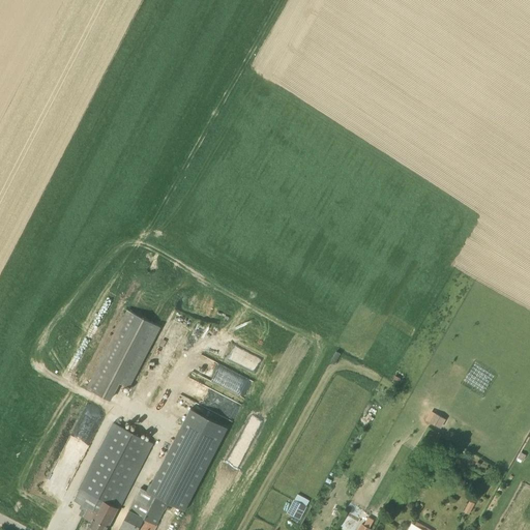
[(127,311),(87,389),(110,401),(119,383),(128,387),(159,327),(127,311)]
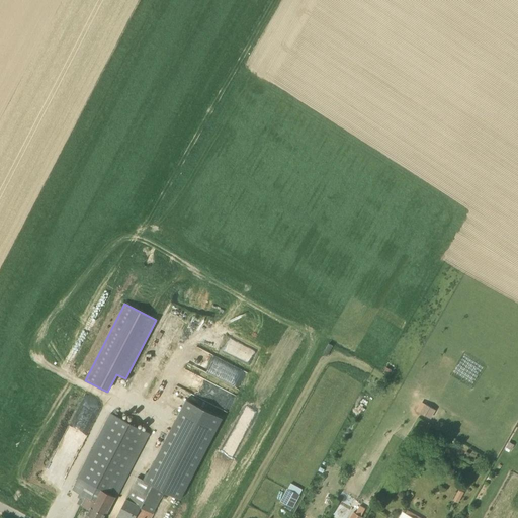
[(147,472),(143,480),(165,491),(180,499),(223,418),(186,400),(149,473),(147,472)]
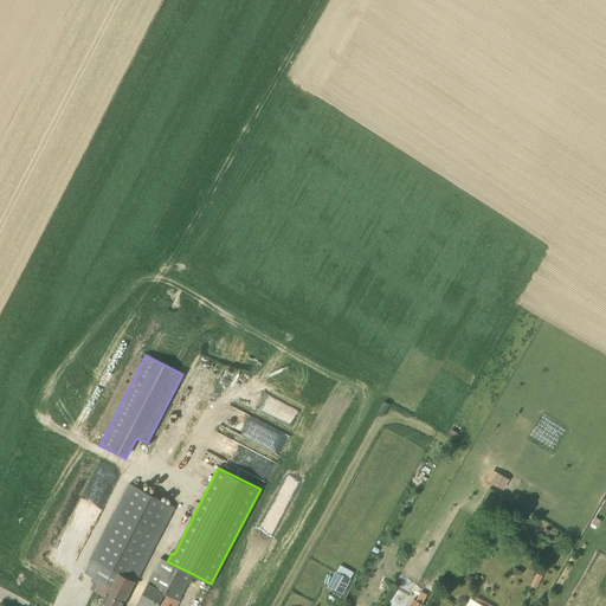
[(491,484),(503,490),(510,479),(498,472),(491,484)]
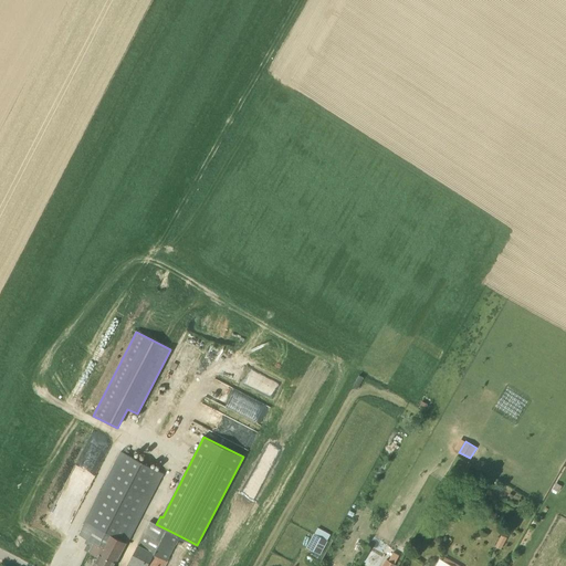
[(77,452),(61,493),(84,502),(101,462),(77,452)]
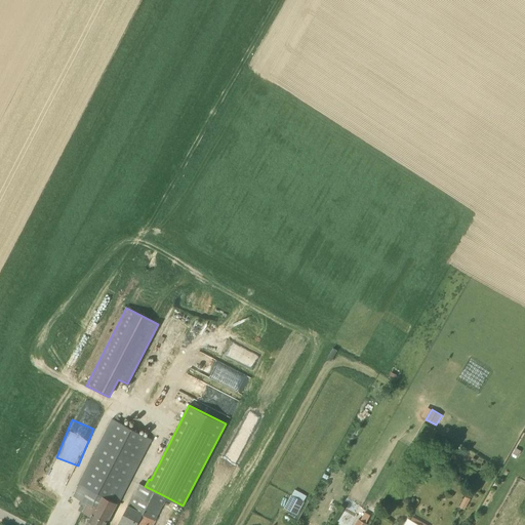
[(74,497),(83,502),(79,511),(91,517),(86,524),(105,524),(151,439),(114,419),(74,497)]
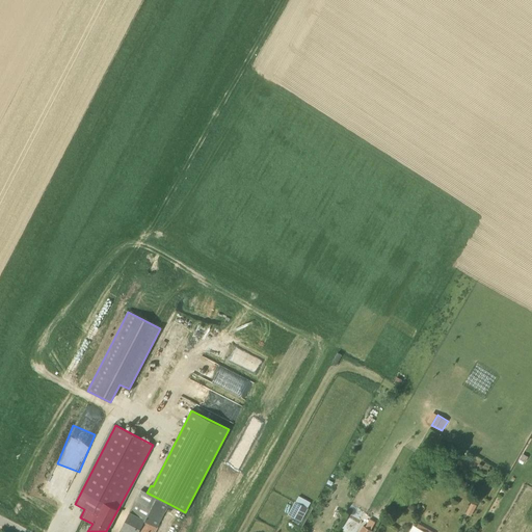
[(523,454),(520,460),(525,463),(528,457),(523,454)]
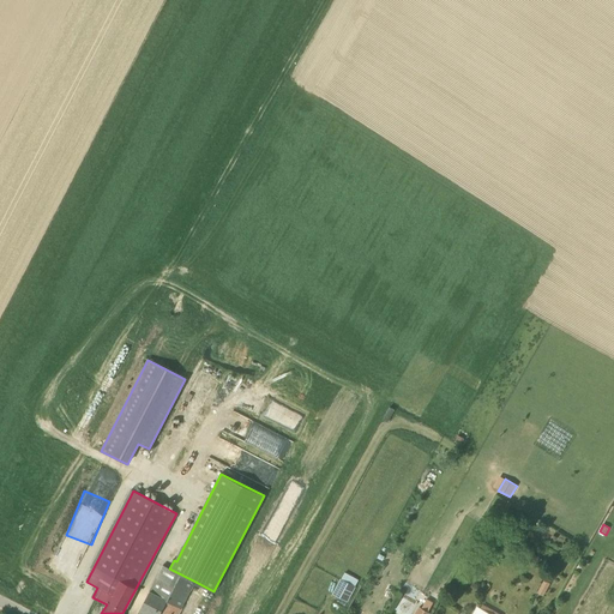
[(178,613),(196,582),(169,569),(163,566),(140,609),(142,611),(139,613),(178,613)]
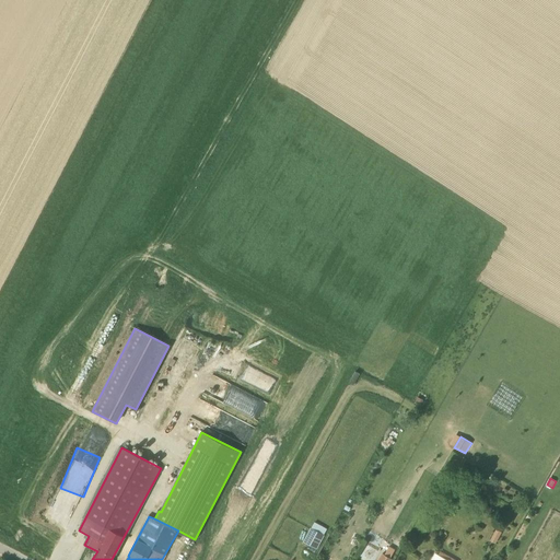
[(315,523),(312,528),(321,534),(324,535),(327,529),(315,523)]
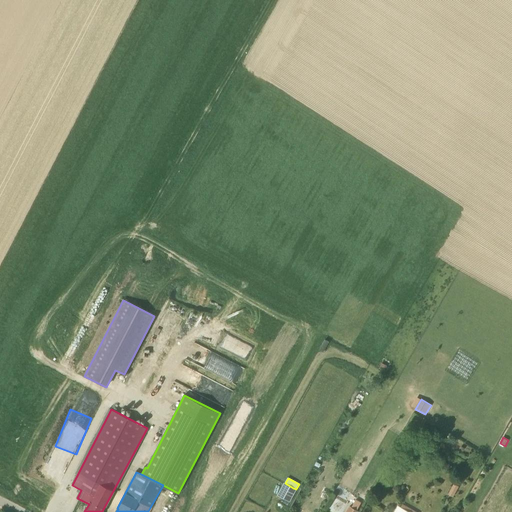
[(290,502),(296,490),(285,483),(278,495),(290,502)]
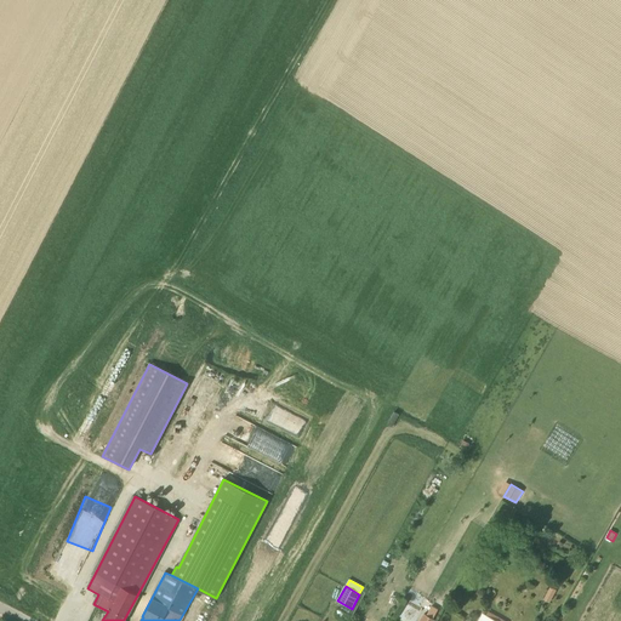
[(551,587),(543,599),(550,603),(556,591),(551,587)]
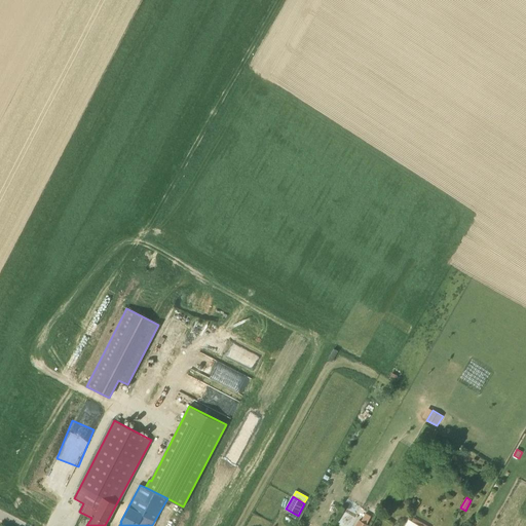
[(369,519),(373,512),(375,508),(369,504),(364,516),(369,519)]
